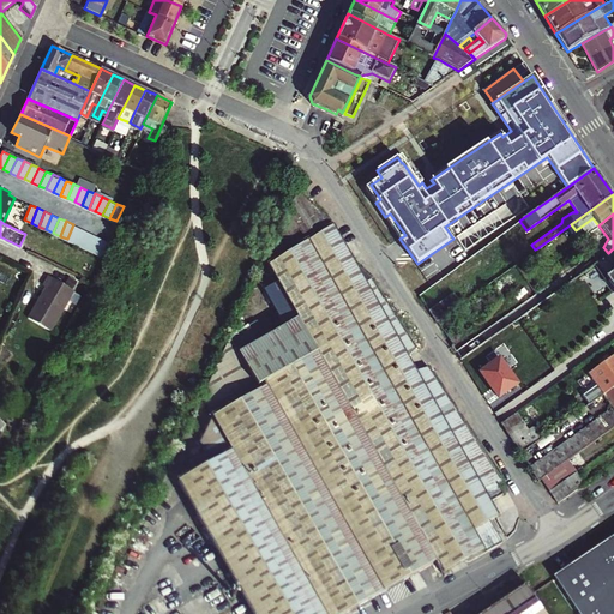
[(74,242),(80,228),(73,224),(67,239),(74,242)]
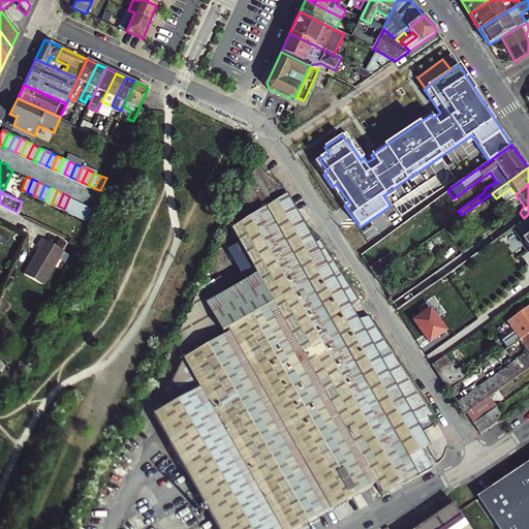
[(301,213),(311,208),(305,194),(296,199),(301,213)]
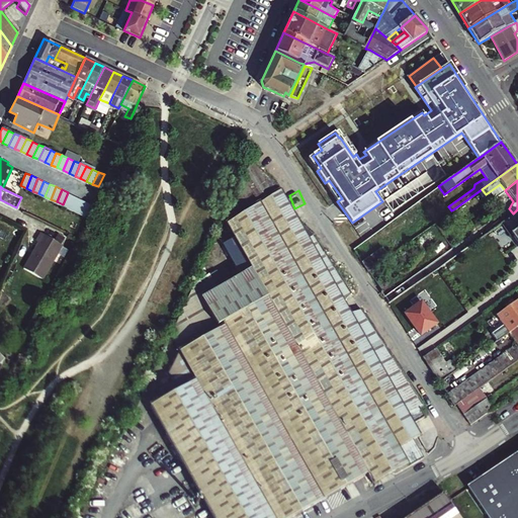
[(69,207),(74,195),(68,192),(63,204),(69,207)]
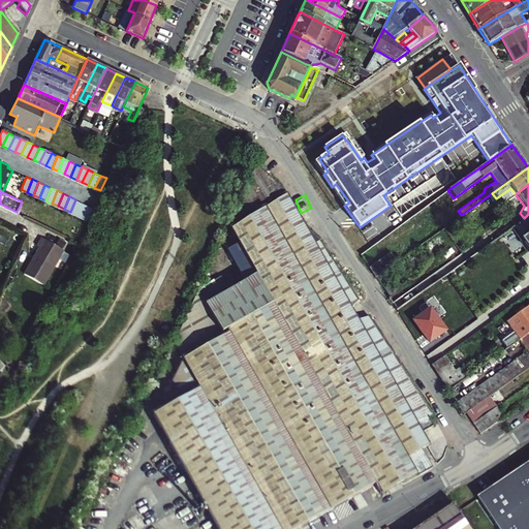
[(76,215),(82,201),(75,199),(70,212),(76,215)]
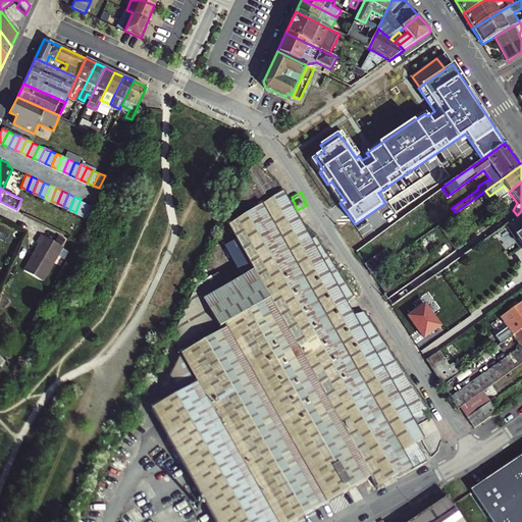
[(82,214),(87,202),(81,199),(75,212),(82,214)]
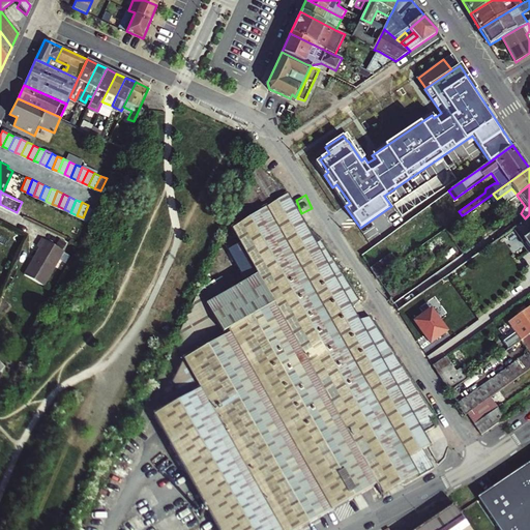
[(305,226),(290,202),(233,235),(237,241),(227,247),(244,280),(204,302),(202,299),(177,352),(197,386),(150,413),(216,529),(292,529),(374,486),(381,498),(431,470),(421,450),(428,447),(421,434),(433,428),(428,418),(432,415),(369,318),(355,321),(348,311),(358,301),(318,238),(305,226)]
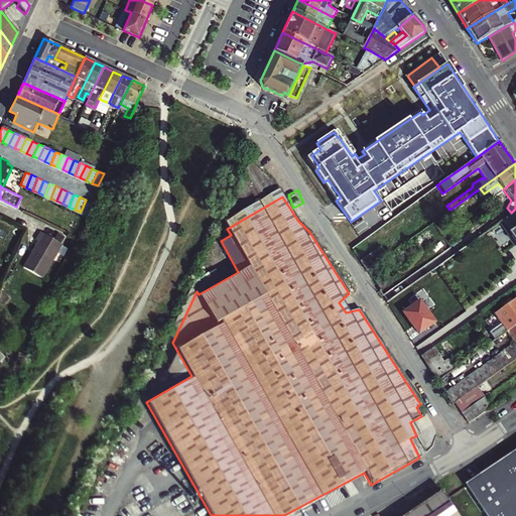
[(85,215),(91,202),(86,200),(81,212),(85,215)]
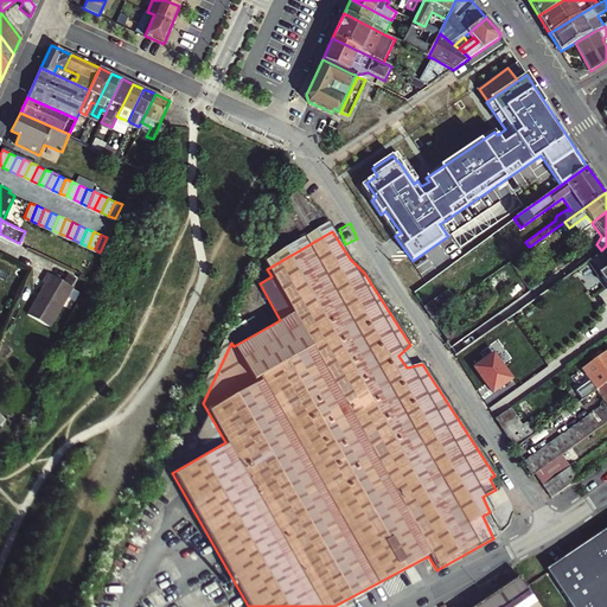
[(606,255),(602,249),(601,250),(589,260),(606,283),(606,255)]
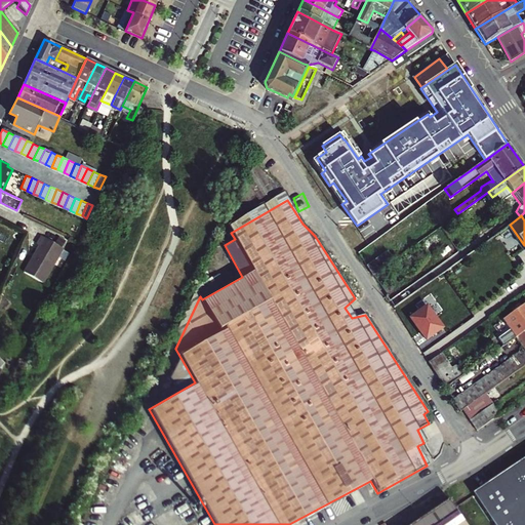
[(42,235),(38,244),(41,245),(28,273),(48,282),(65,246),(42,235)]
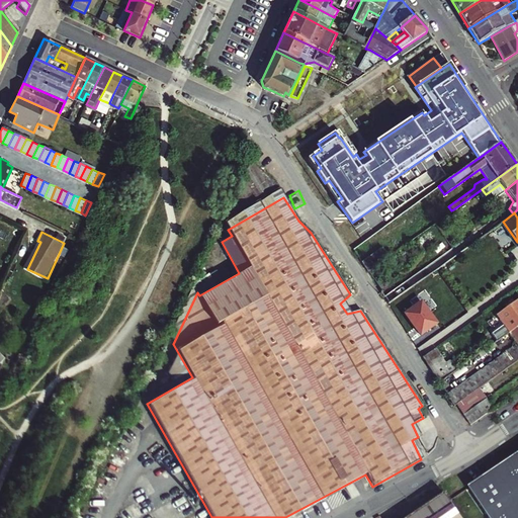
[(366,271),(387,256),(381,248),(361,262),(366,271)]
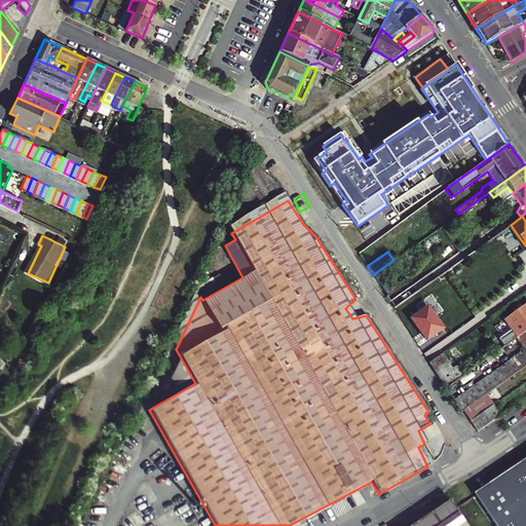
[(517,337),(525,330),(525,303),(504,318),(512,330),(504,336),(510,342),(517,337)]
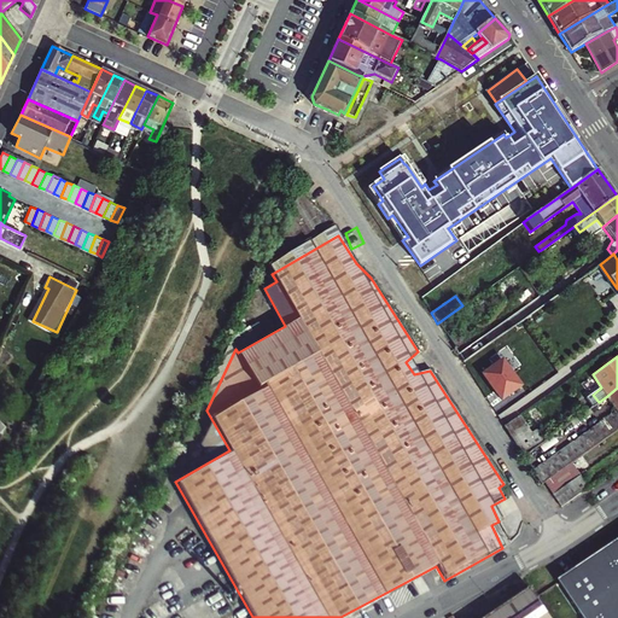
[(503,398),(524,385),(507,359),(487,372),(503,398)]
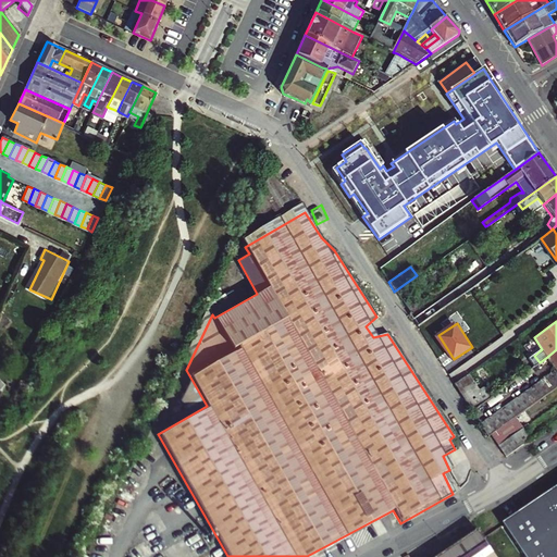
[(556,349),(547,357),(556,369),(552,372),(556,379),(556,349)]
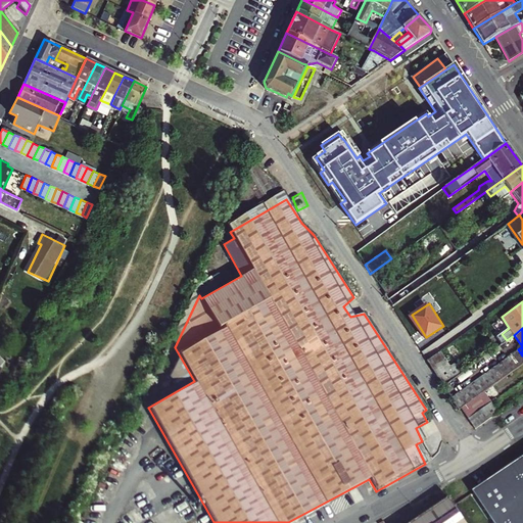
[(522,362),(522,355),(518,349),(513,353),(520,364),(522,362)]
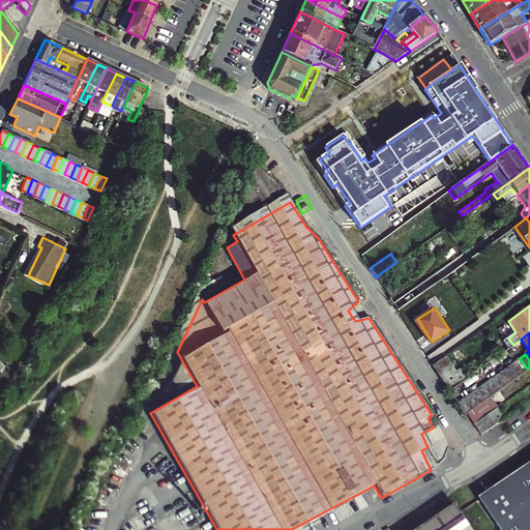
[(437,374),(451,363),(445,355),(432,364),(437,374)]
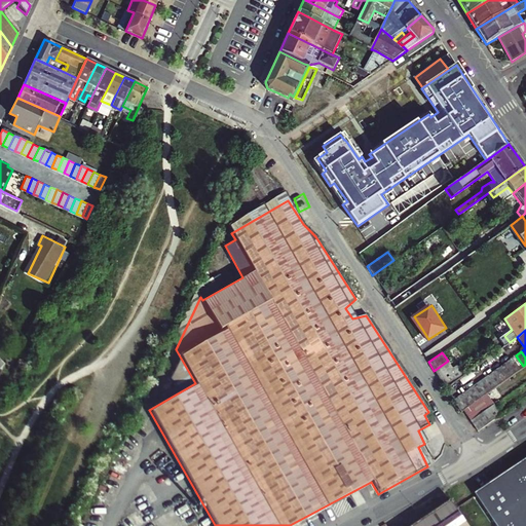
[(523,366),(516,355),(509,360),(517,371),(523,366)]
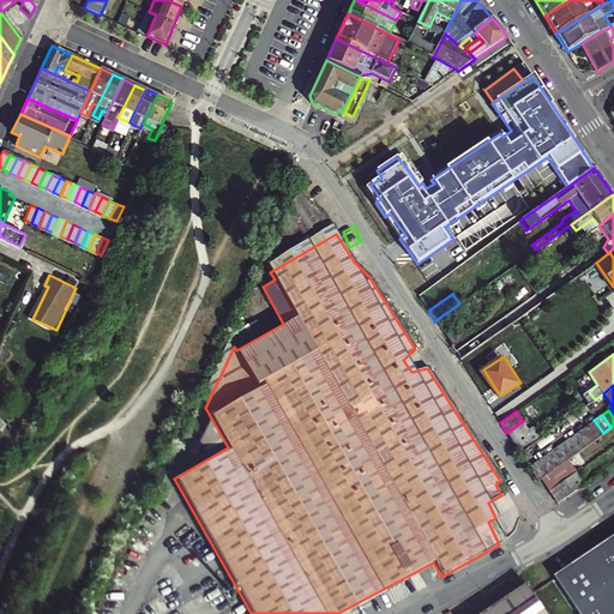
[(528,420),(524,422),(523,421),(506,433),(513,444),(535,428),(528,420)]
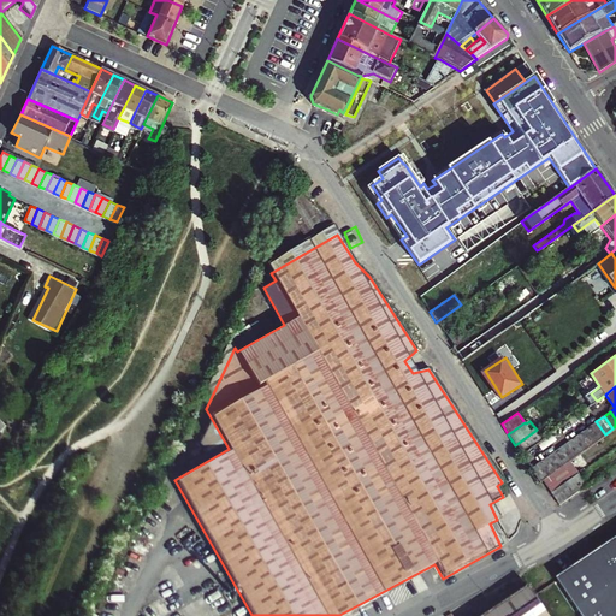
[(605,434),(596,421),(588,427),(598,439),(605,434)]
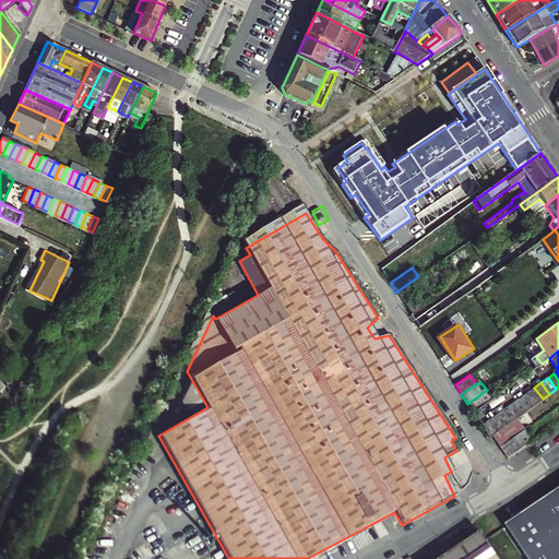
[(488,391),(487,390),(467,404),(473,413),(492,399),(500,393),(495,385),(488,391)]
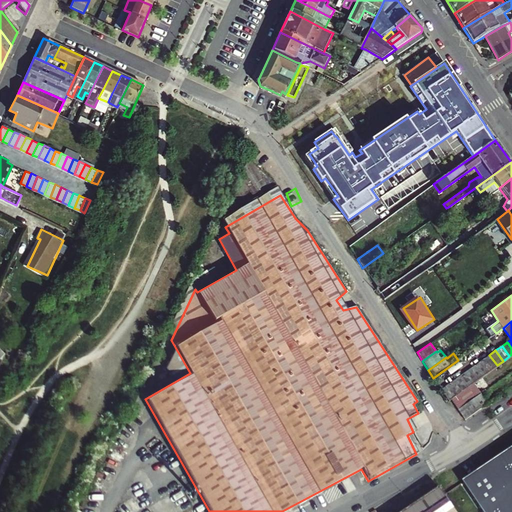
[(497,365),(489,355),(483,359),(491,370),(497,365)]
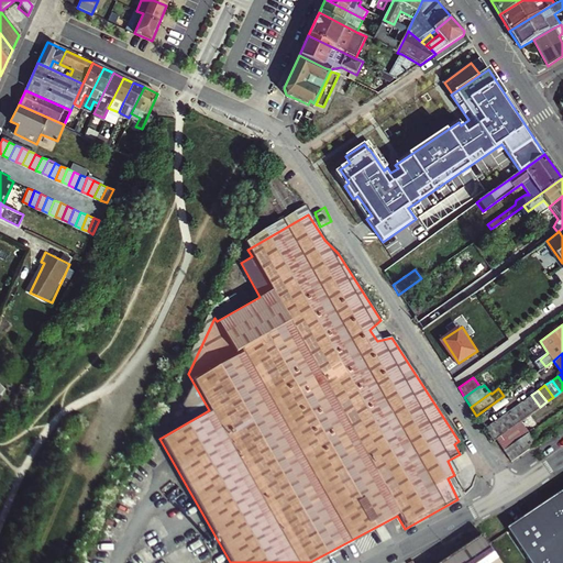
[(540,407),(531,395),(525,399),(532,411),(540,407)]
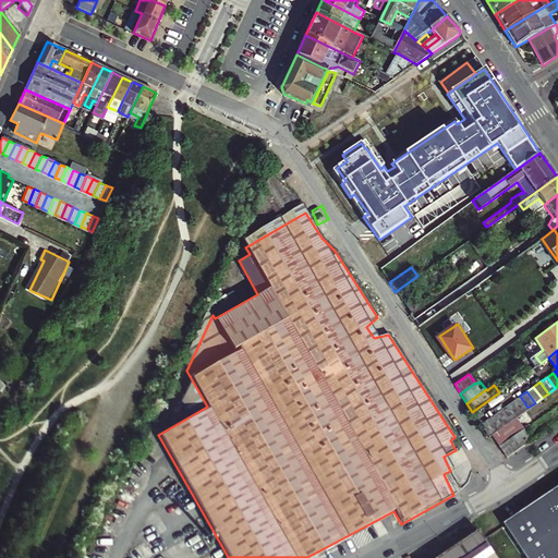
[(528,408),(520,396),(513,401),(521,412),(528,408)]
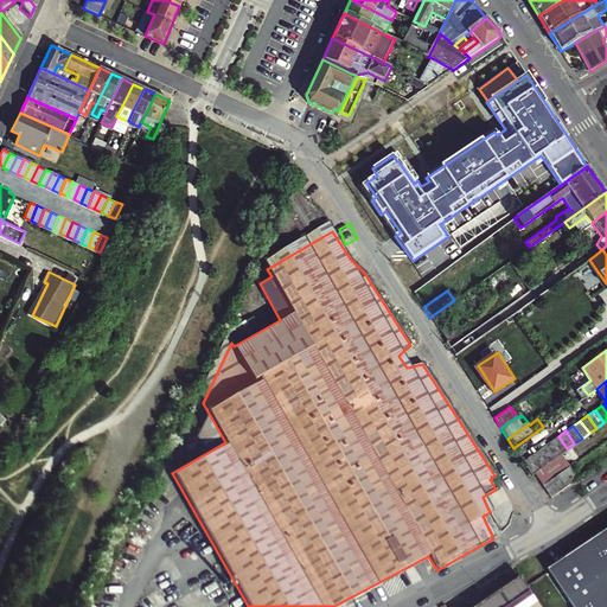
[(567,448),(558,436),(551,441),(560,454),(562,453),(567,448)]
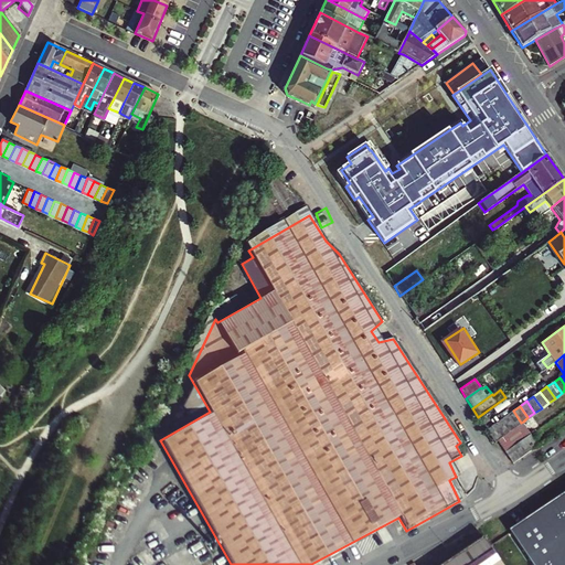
[(521,423),(513,411),(507,415),(514,427),(521,423)]
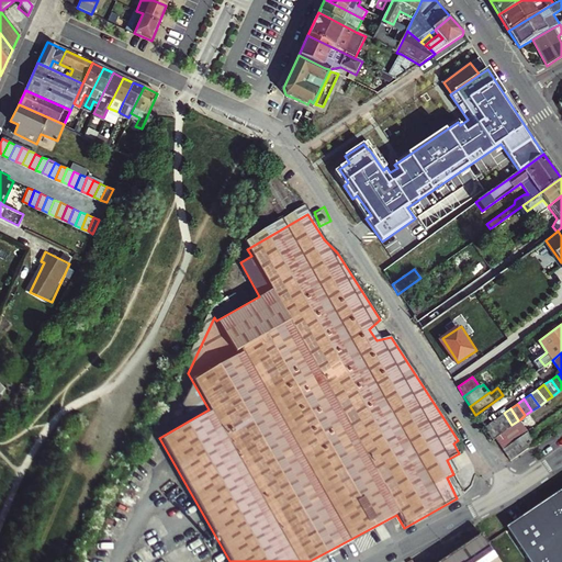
[(512,425),(504,413),(496,418),(505,430),(505,429),(512,425)]
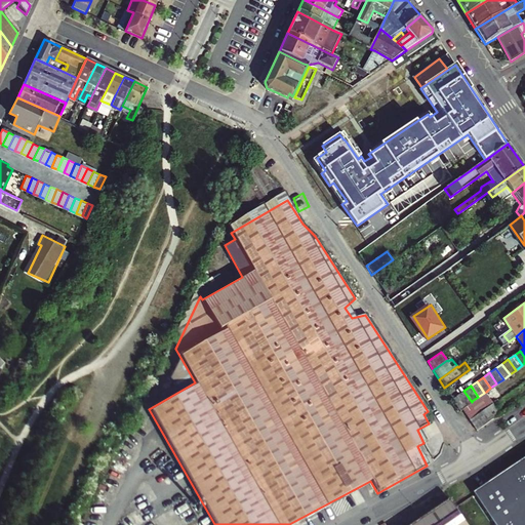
[(472,402),(463,391),(457,395),(465,406),(472,402)]
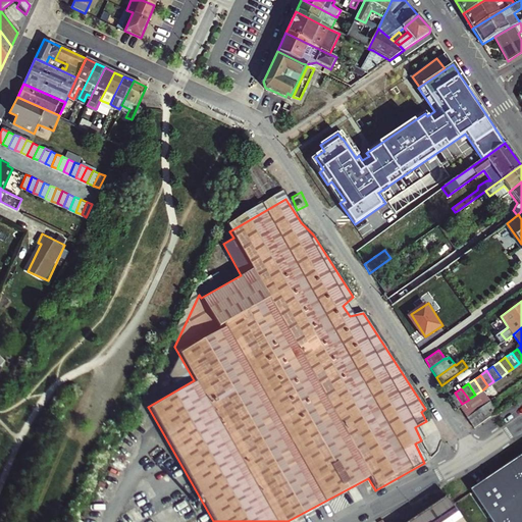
[(469,400),(462,404),(459,406),(466,417),(477,410),(490,400),(483,389),(481,390),(475,395),(469,399),(469,400)]
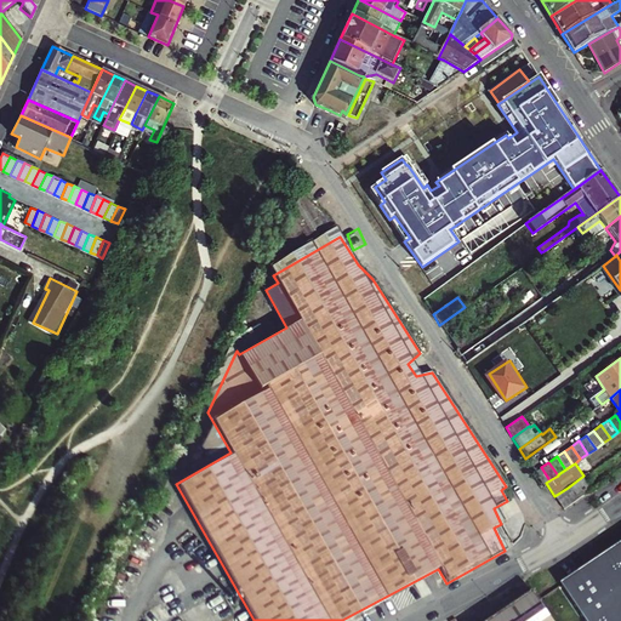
[(550,480),(541,467),(534,472),(542,485),(546,483),(550,480)]
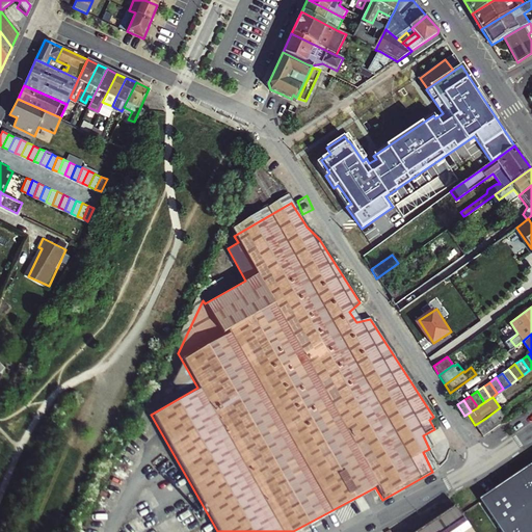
[(484,437),(508,420),(500,407),(486,418),(475,425),(484,437)]
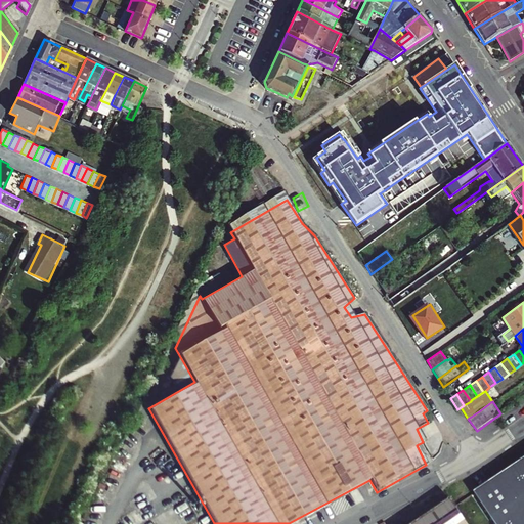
[(523,523),(523,461),(475,494),(494,523),(523,523)]
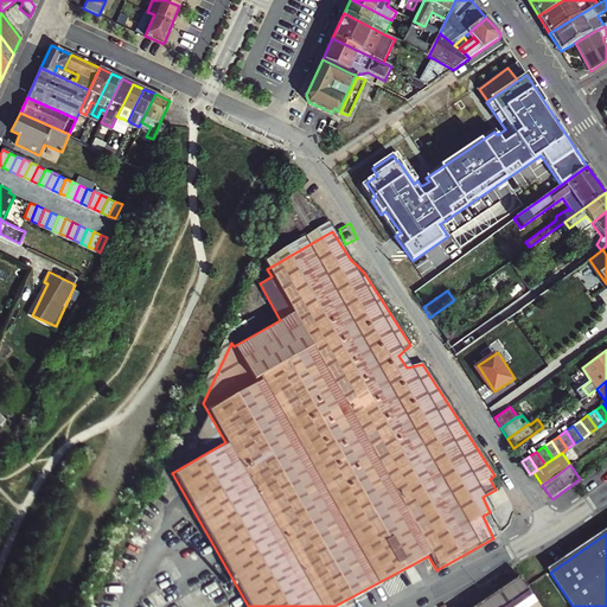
[(540,606),(522,580),(483,606),(540,606)]
